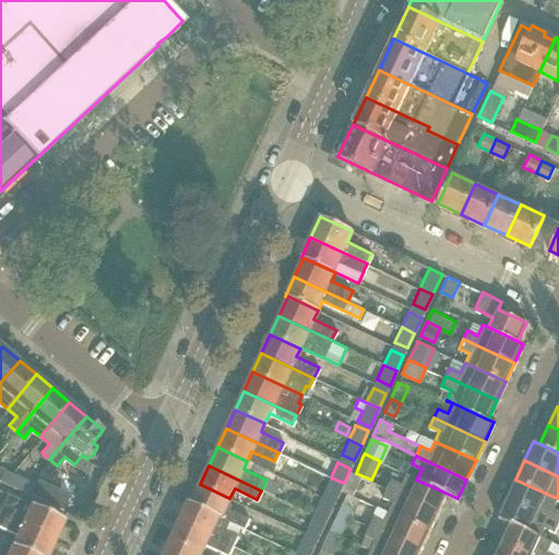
[(349,472),(343,485),(354,491),(360,476),(355,473),(355,474),(349,472)]
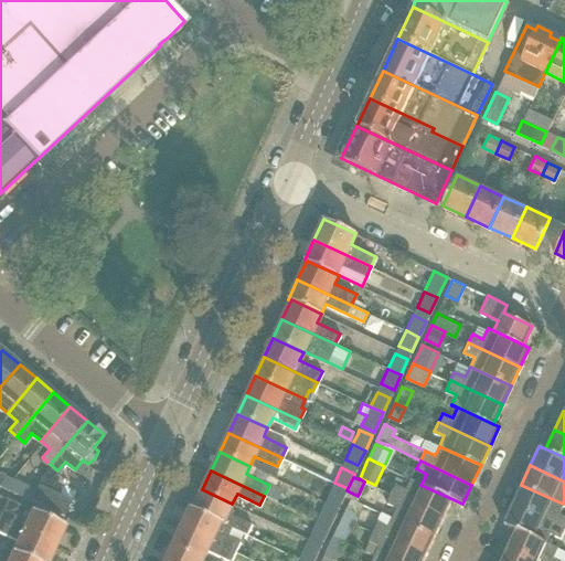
[(394,484),(390,494),(441,518),(450,498),(420,485),(408,479),(404,488),(394,484)]
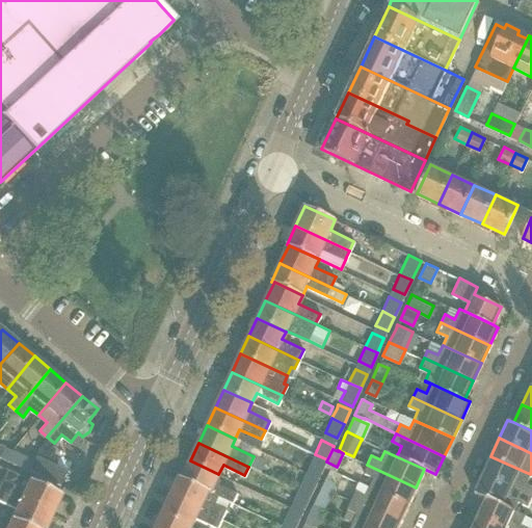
[(15,463),(27,469),(31,458),(19,452),(15,463)]
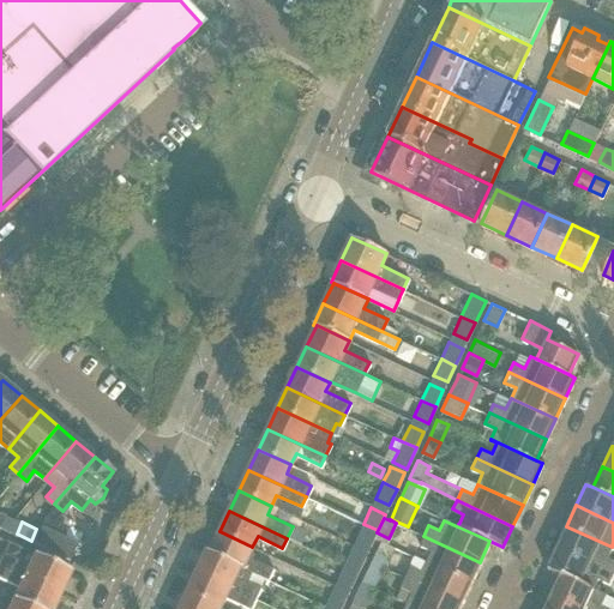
[(41,524),(32,541),(44,547),(47,548),(68,558),(77,541),(59,532),(41,524)]
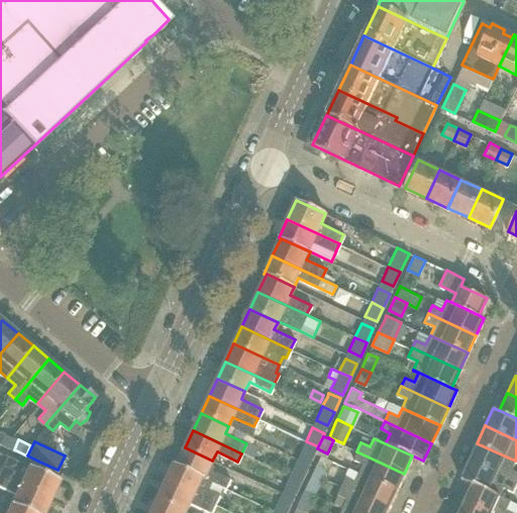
[(306,441),(300,454),(311,460),(318,446),(306,441)]
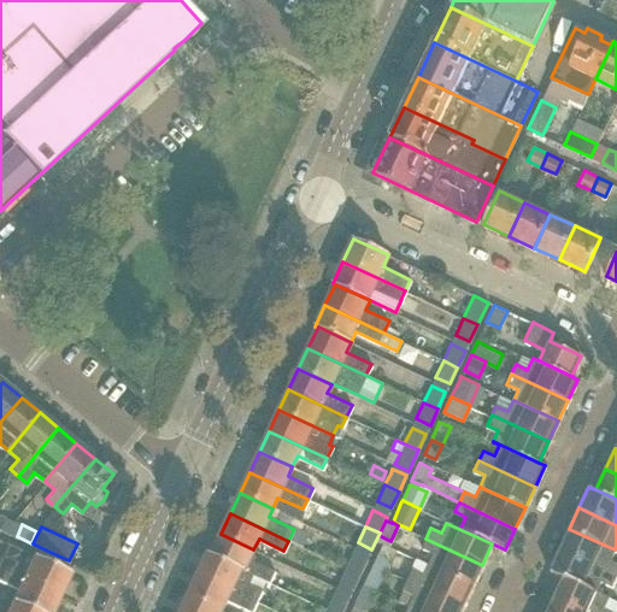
[(569,529),(559,549),(616,576),(616,572),(616,563),(610,560),(615,549),(569,529)]
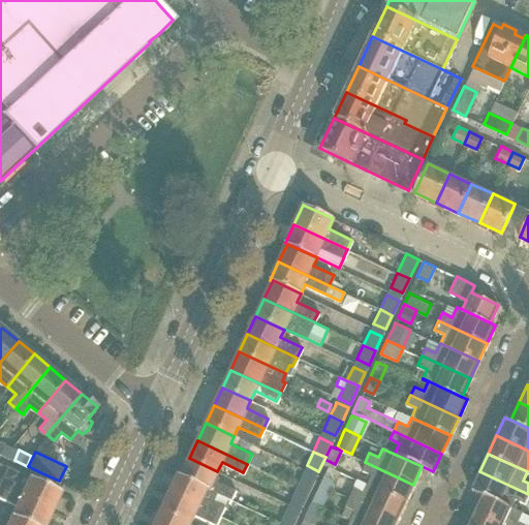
[(189,458),(182,474),(181,475),(207,487),(230,498),(236,489),(214,479),(217,471),(189,458)]
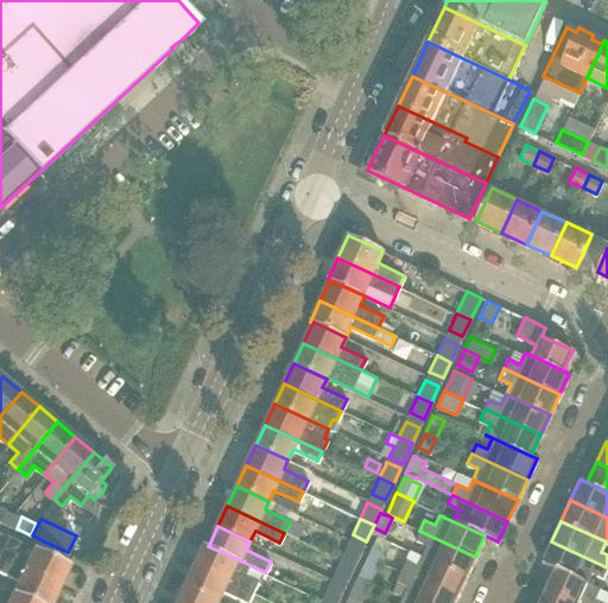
[(426,544),(420,556),(466,577),(475,557),(419,531),(416,539),(426,544)]
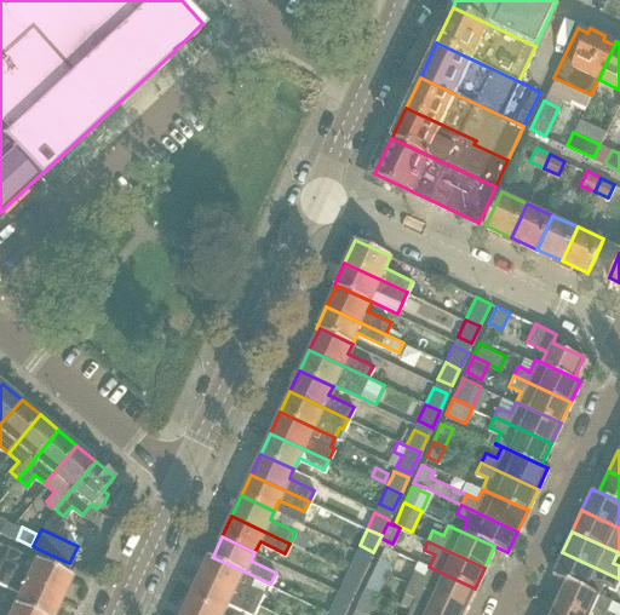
[(7,545),(0,561),(0,569),(59,597),(69,574),(47,564),(34,558),(9,546),(7,545)]
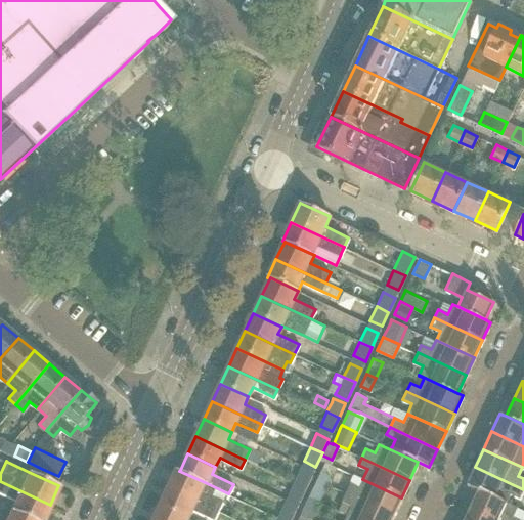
[(467,485),(477,490),(516,508),(517,507),(506,502),(510,493),(519,497),(523,489),(475,467),(467,485)]
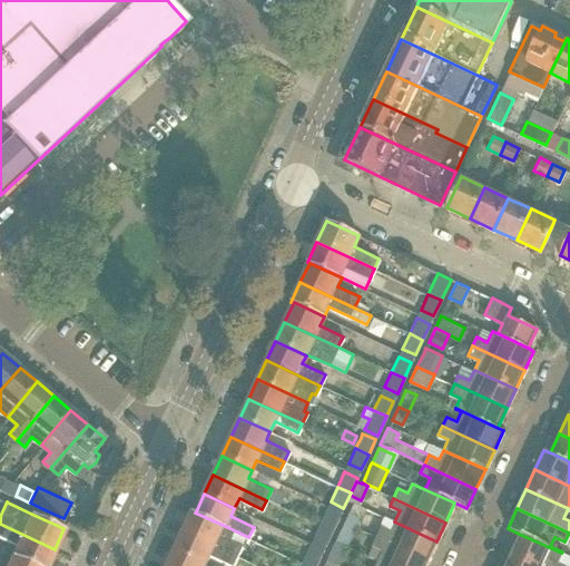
[(193,510),(183,530),(236,555),(242,545),(229,539),(234,530),(223,525),(195,513),(196,511),(193,510)]
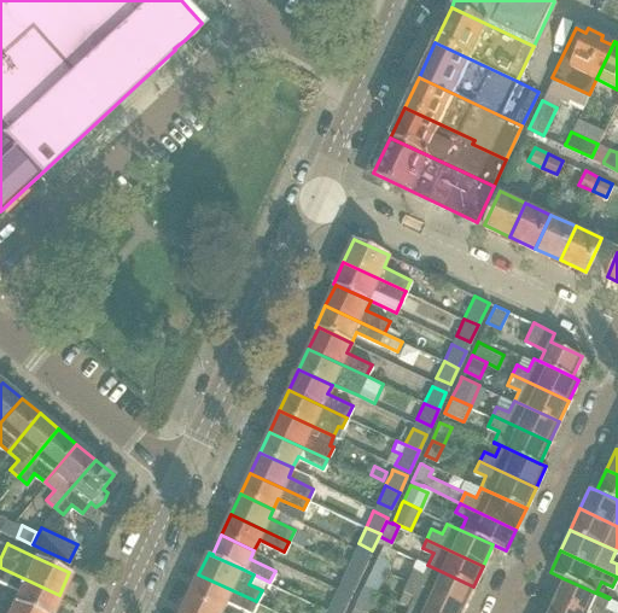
[(354,553),(347,568),(360,574),(368,559),(354,553)]
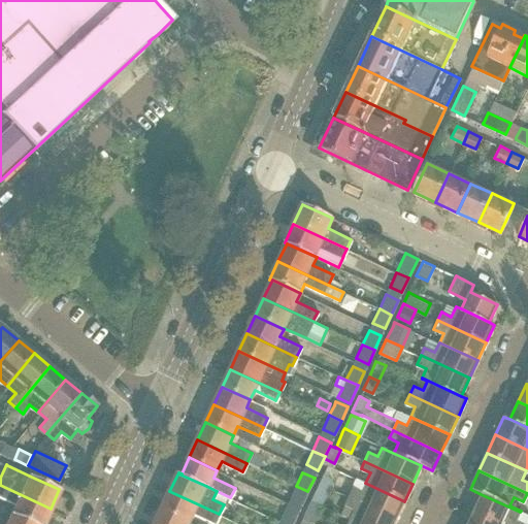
[(323,473),(319,482),(329,487),(332,480),(331,478),(323,473)]
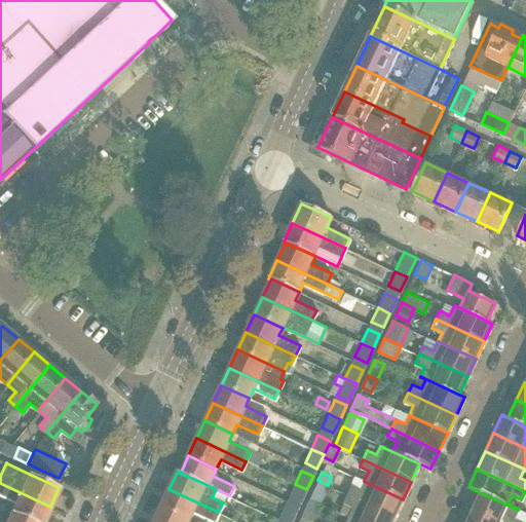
[(311,493),(310,497),(320,501),(328,485),(317,480),(311,493)]
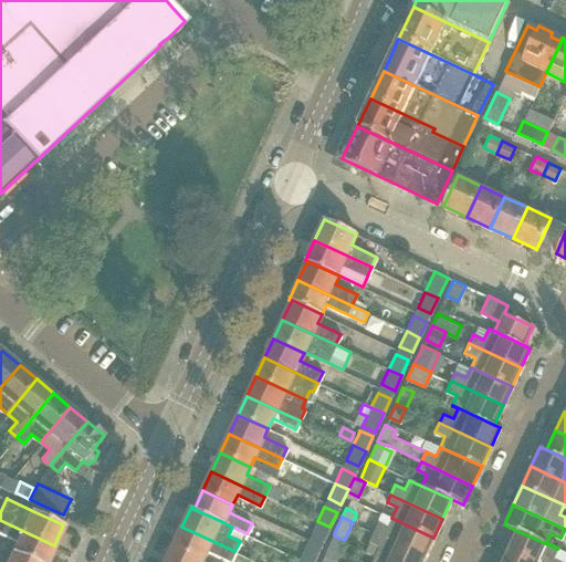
[(377,522),(373,532),(425,557),(433,538),(391,518),(387,527),(377,522)]
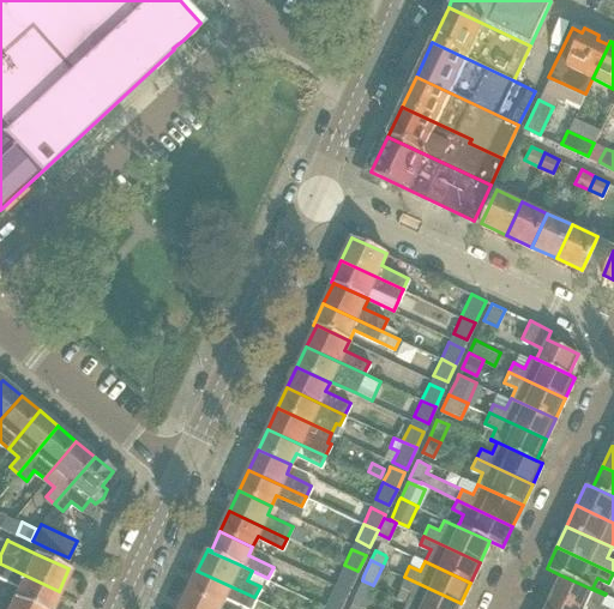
[(0,576),(18,585),(13,597),(40,608),(49,608),(59,591),(0,564),(0,576)]
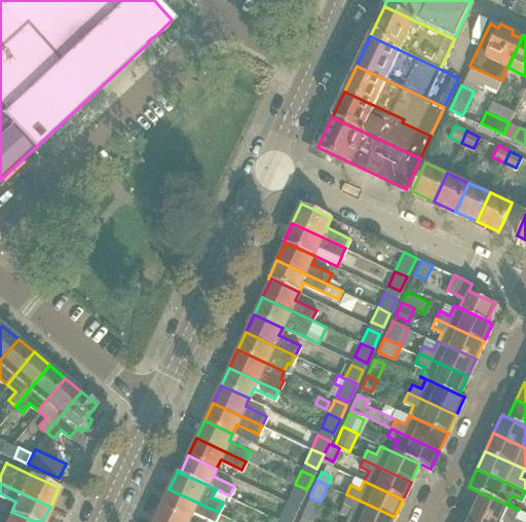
[(295,484),(288,498),(300,504),(306,489),(295,484)]
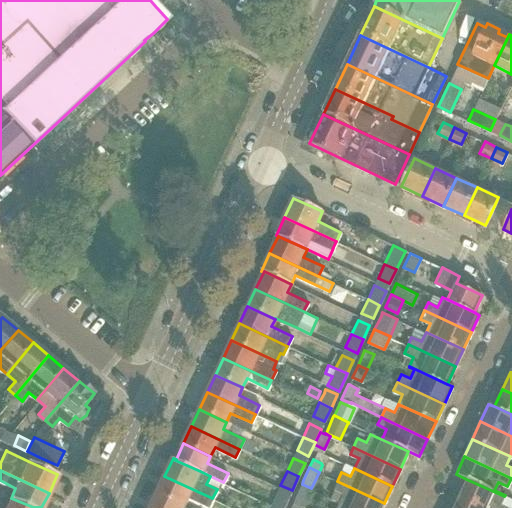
[(164,476),(156,493),(184,506),(188,497),(208,507),(212,498),(164,476)]
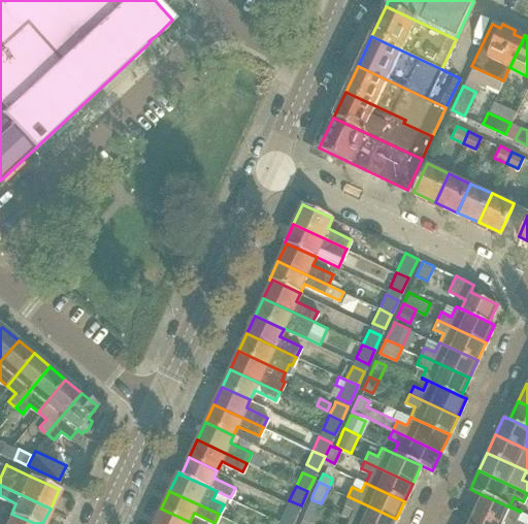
[(481,494),(472,512),(498,523),(526,523),(527,520),(527,515),(520,512),(481,494)]
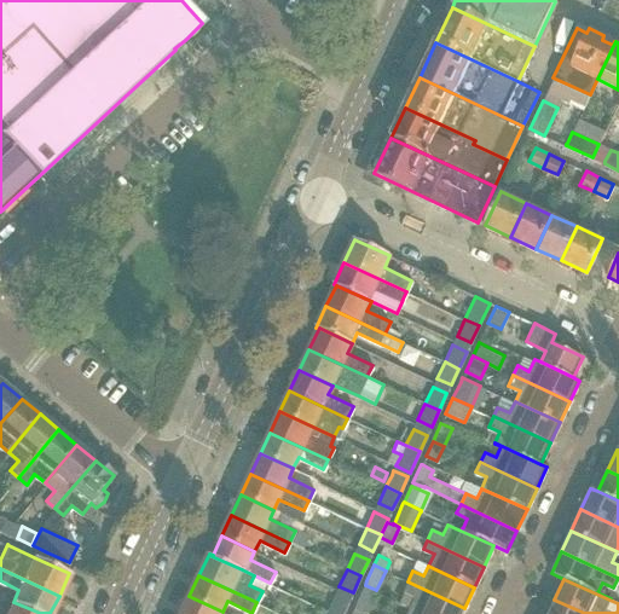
[(415,595),(409,607),(424,613),(461,613),(464,608),(408,581),(404,590),(415,595)]
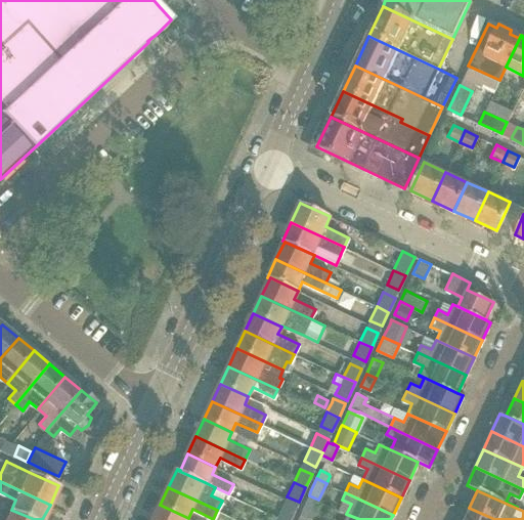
[(306,500),(300,514),(310,518),(316,505),(306,500)]
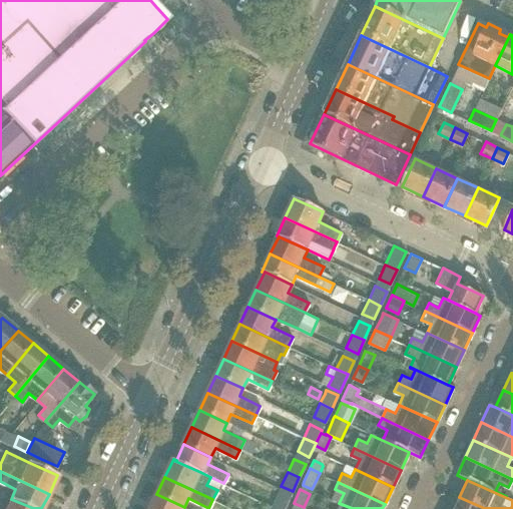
[(278,493),(272,506),(278,508),(284,508),(290,498),(278,493)]
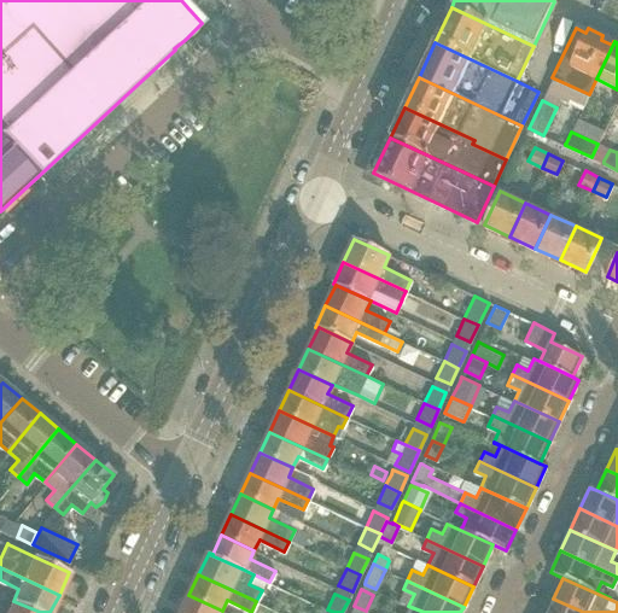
[(188,595),(180,612),(220,612),(222,611),(188,595)]
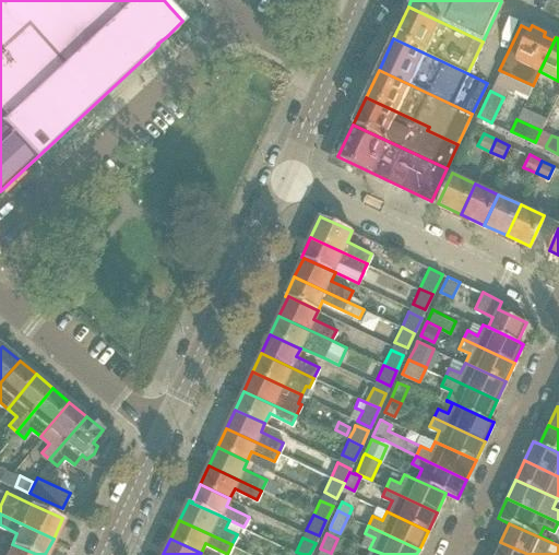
[(527,554),(500,542),(494,554),(527,554)]
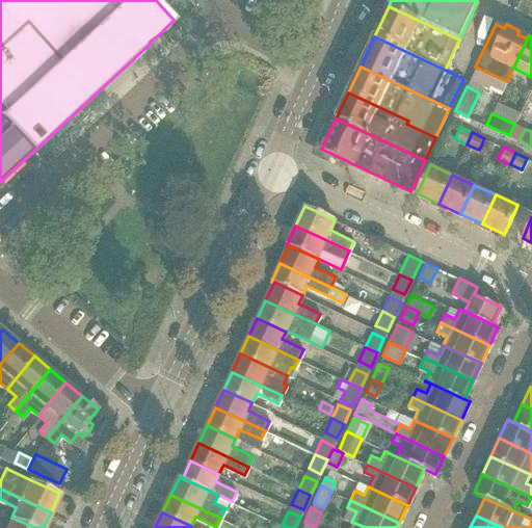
[(0,522),(0,527),(34,527),(11,518),(7,526),(0,522)]
